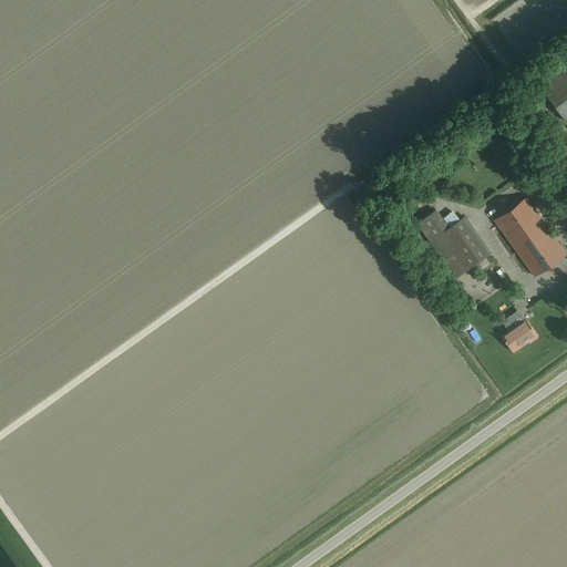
[(566,65),(566,66),(539,86),(565,122),(566,120),(566,65)]
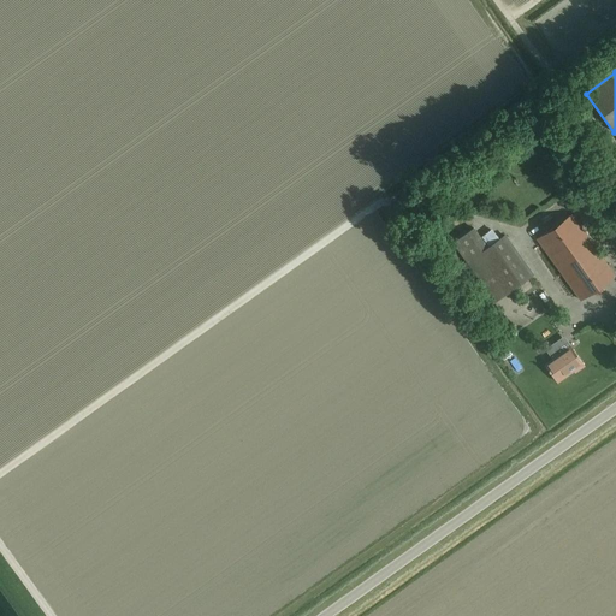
[(572,213),(546,231),(537,238),(580,300),(615,274),(572,213)]
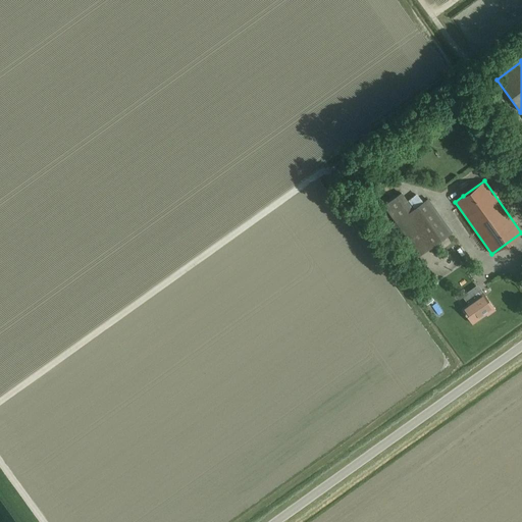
[(401,193),(383,205),(396,222),(413,210),(401,193)]
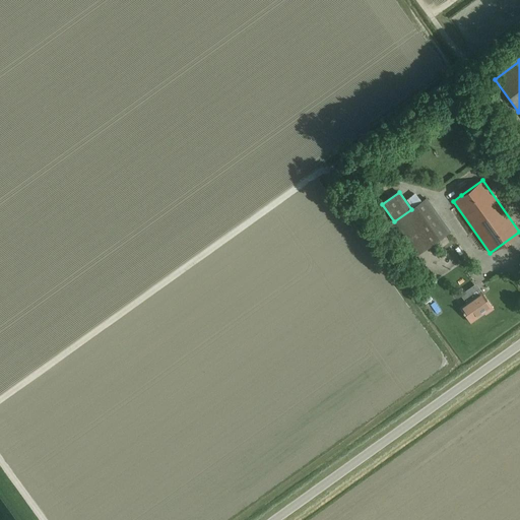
[(411,209),(394,221),(417,254),(449,232),(426,198),(411,209)]
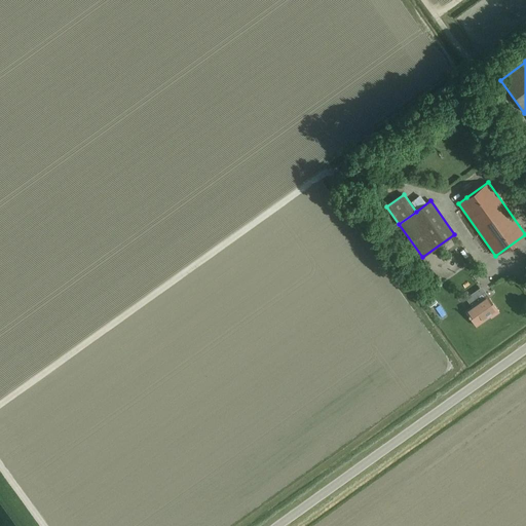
[(465,276),(456,285),(460,290),(470,280),(465,276)]
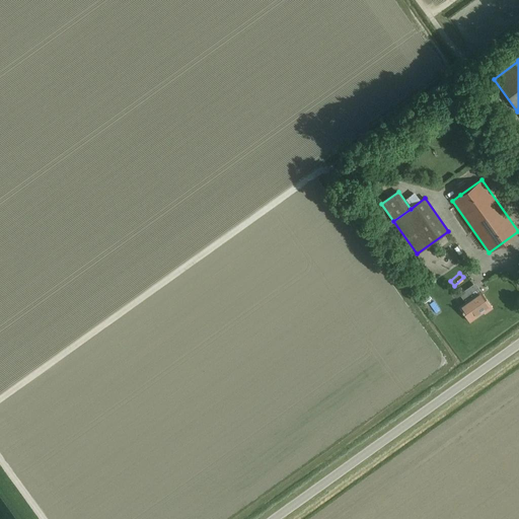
[(485,313),(492,307),(474,283),(459,293),(464,301),(464,300),(465,302),(459,306),(469,320),(484,311),(485,313)]
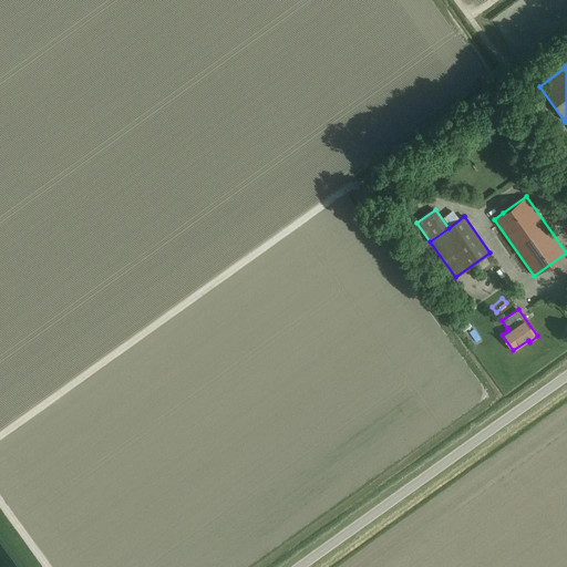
All buildings are outlined.
